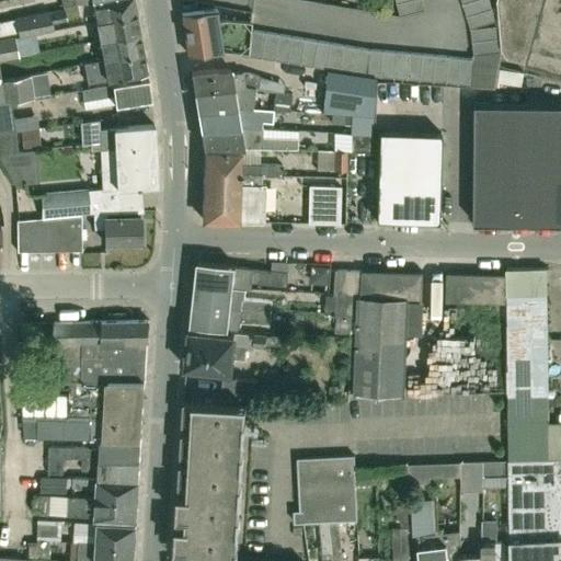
[(103,0),(93,2),(96,21),(96,22),(136,13),(133,0),(103,0)]
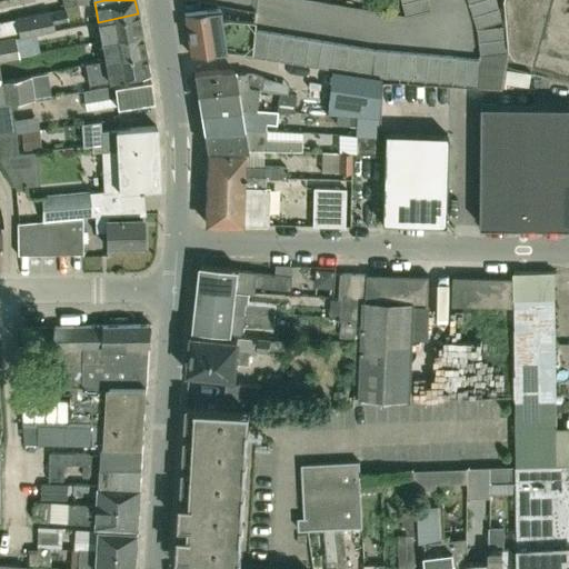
[(427,0),(411,0),(401,2),(405,16),(430,9),(427,0)]
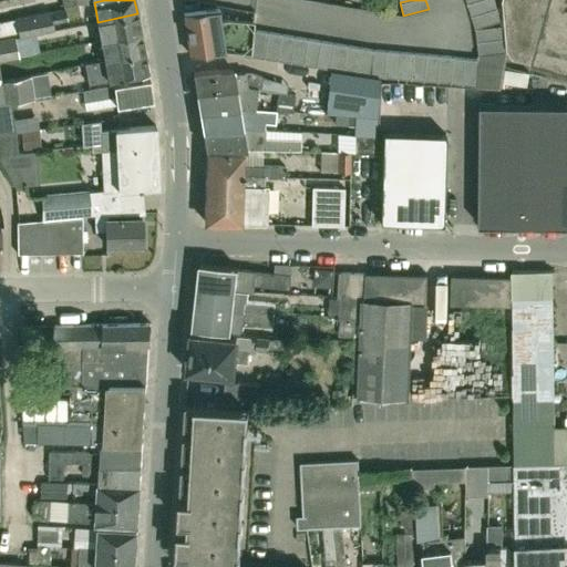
[(472,16),(497,8),(494,0),(475,0),(467,2),(472,16)]
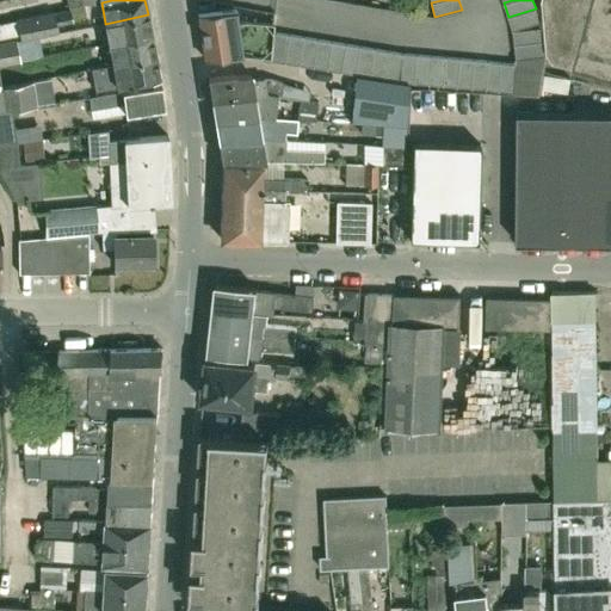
[(610,0),(541,0),(547,55),(554,62),(573,68),(572,69),(573,69),(610,79),(610,0)]
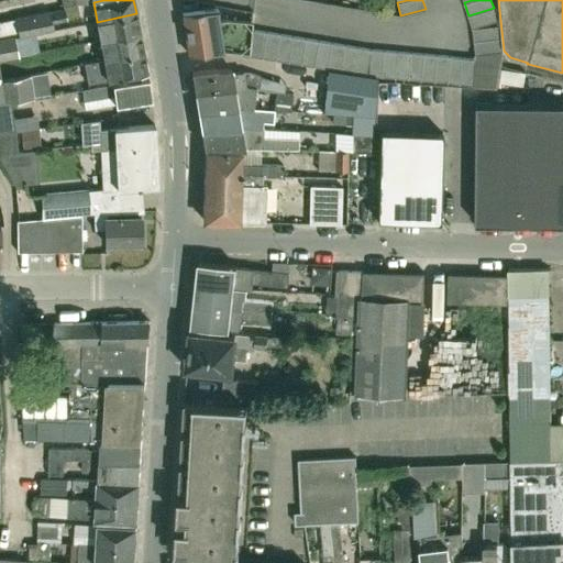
[(66,8),(34,14),(0,21),(0,35),(18,32),(19,37),(55,31),(53,23),(68,20),(66,8)]
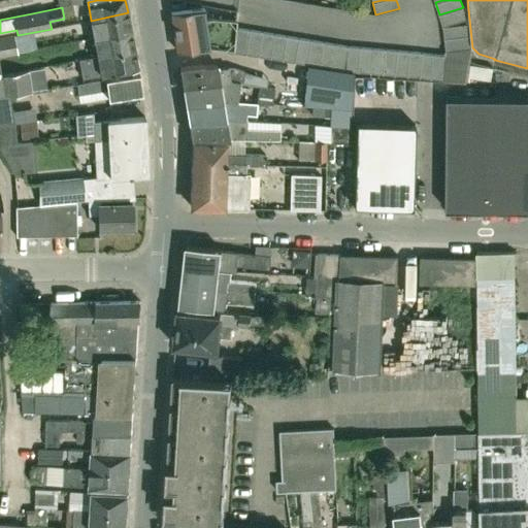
[(463,7),(439,14),(442,26),(466,19),(463,7)]
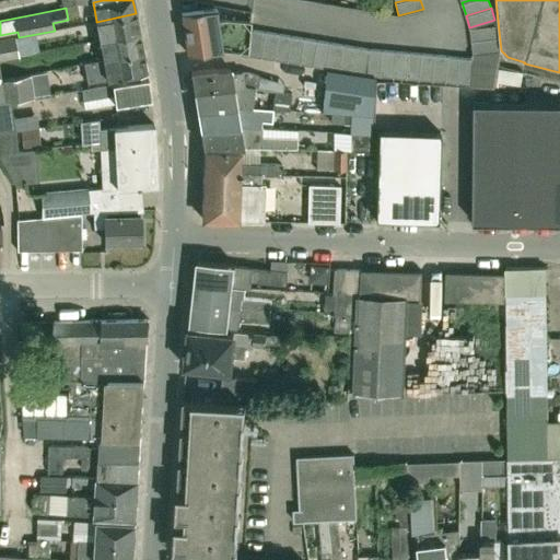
[(247,49),(249,23),(218,19),(216,10),(181,13),(187,54),(247,49)]
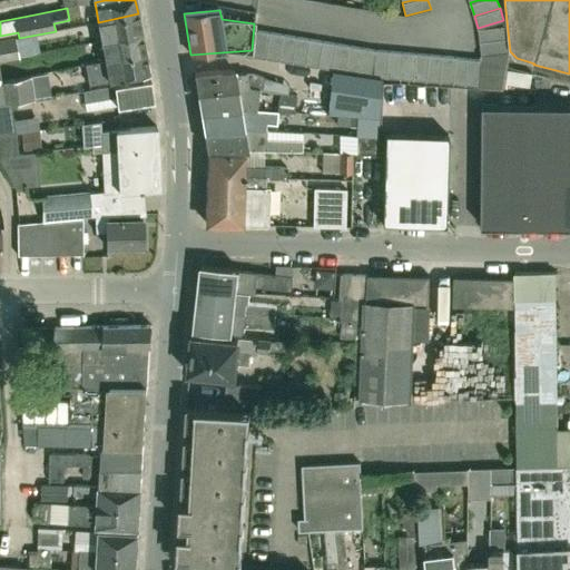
[(138,13),(98,22),(101,41),(141,33),(138,13)]
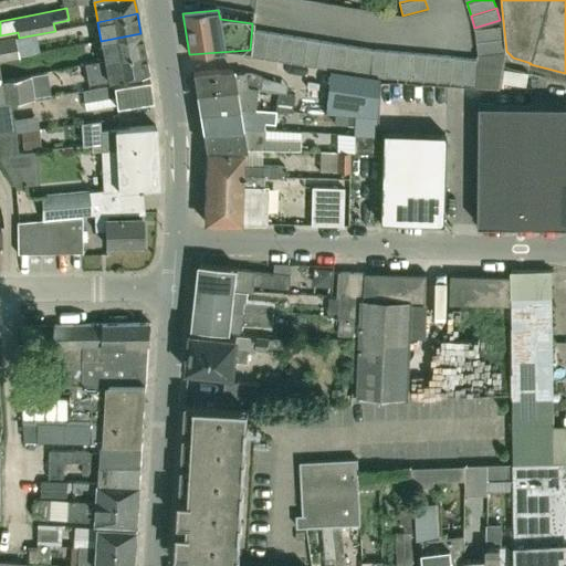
[(474,28),(477,41),(503,38),(501,24),(474,28)]
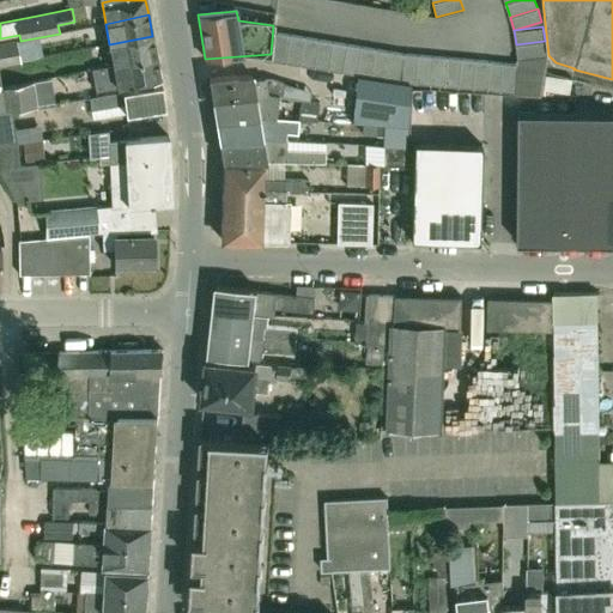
[(285,64),(290,35),(275,32),(271,61),(285,64)]
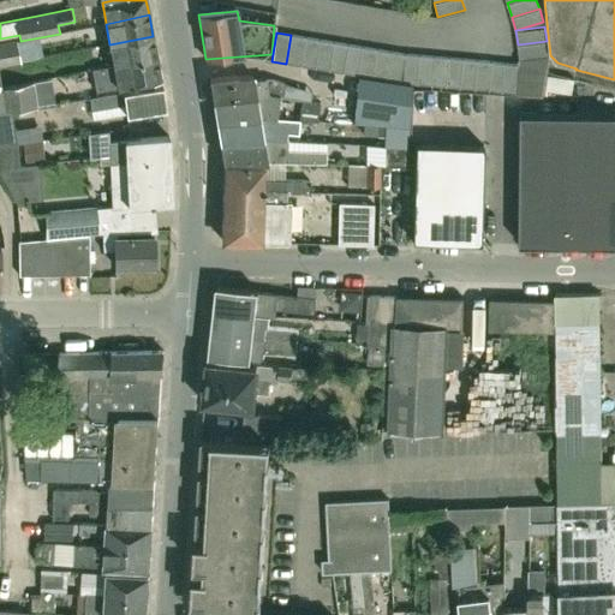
[(286,64),(300,66),(305,37),(291,35),(286,64)]
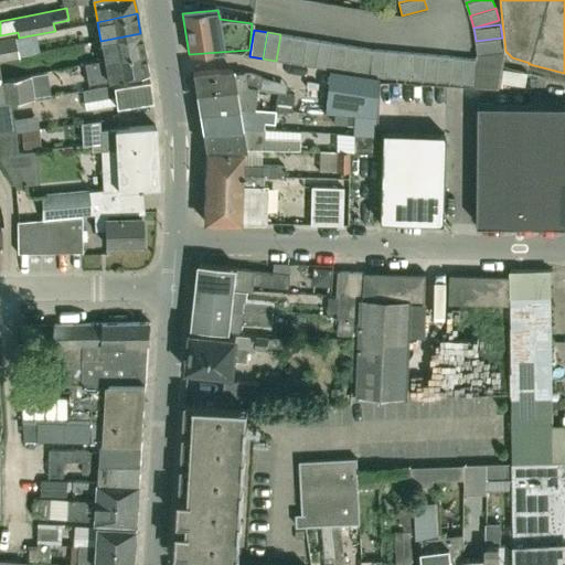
[(140,33),(100,41),(104,60),(106,59),(144,52),(140,33)]
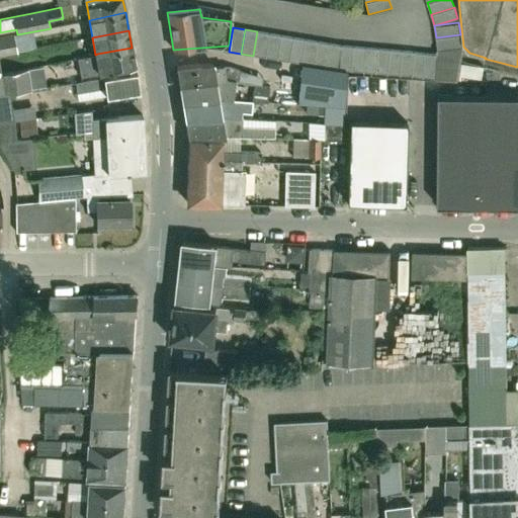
[(253,56),(265,57),(268,33),(257,31),(253,56)]
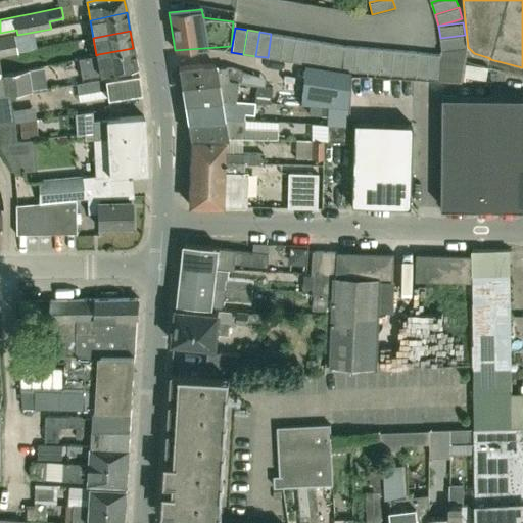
[(271,34),(268,57),(279,59),(283,36),(271,34)]
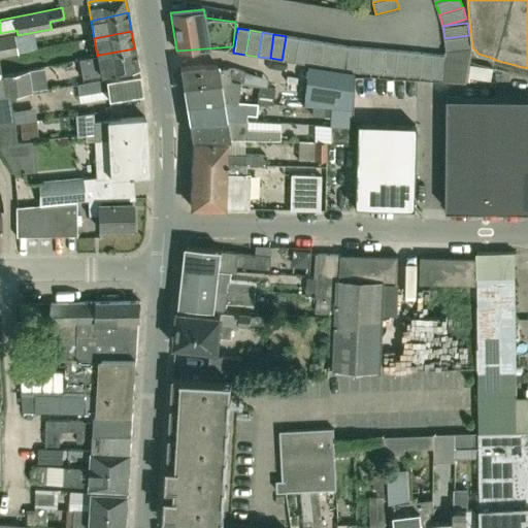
[(0,55),(17,52),(12,35),(0,37),(0,55)]
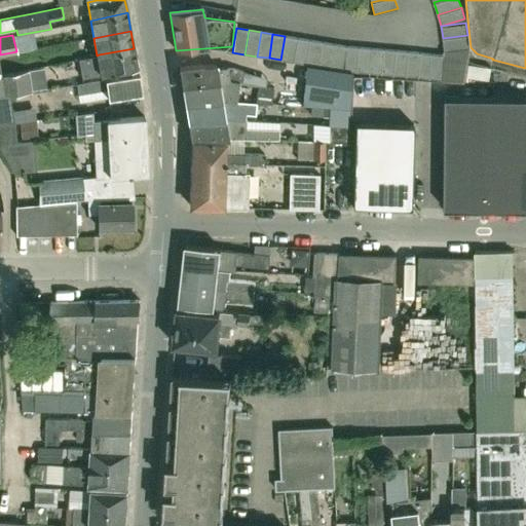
[(467,35),(443,38),(444,50),(468,47),(467,35)]
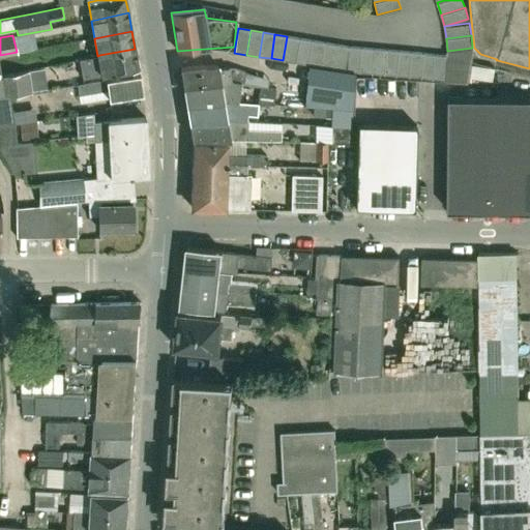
[(283,60),(295,62),(299,38),(287,36),(283,60)]
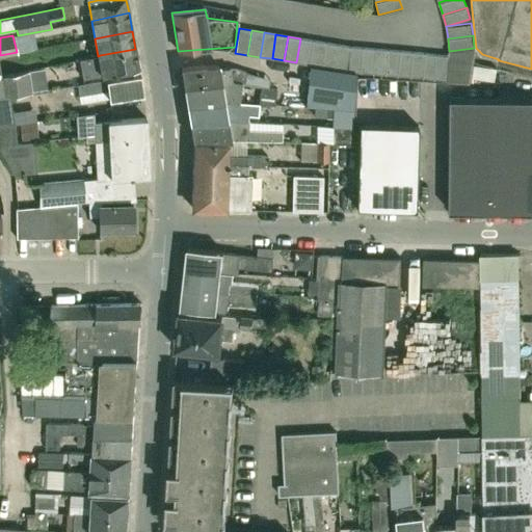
[(309,64),(313,41),(300,38),(296,62),(309,64)]
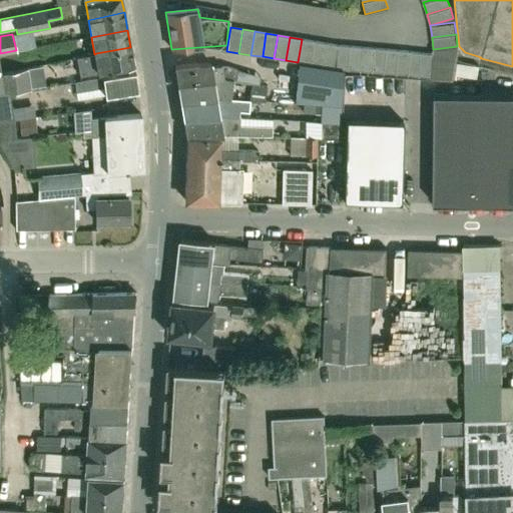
[(298,62),(310,64),(314,41),(302,39),(298,62)]
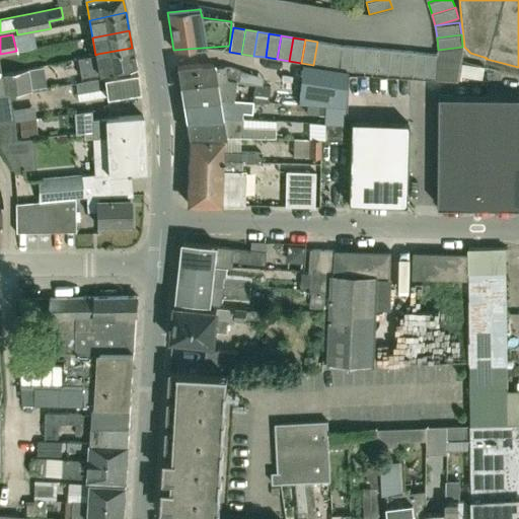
[(317,42),(313,65),(325,67),(329,43),(317,42)]
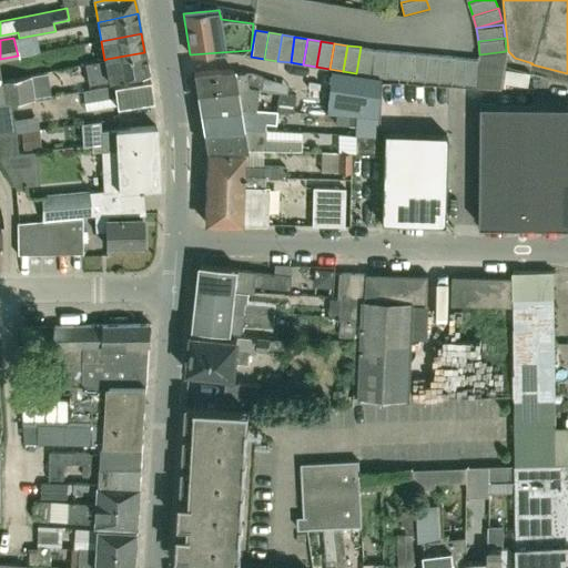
[(369,75),(374,49),(361,47),(356,73),(369,75)]
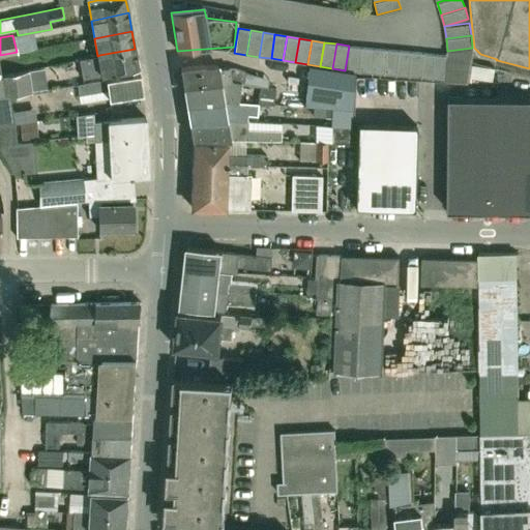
[(346,70),(358,72),(361,48),(349,46),(346,70)]
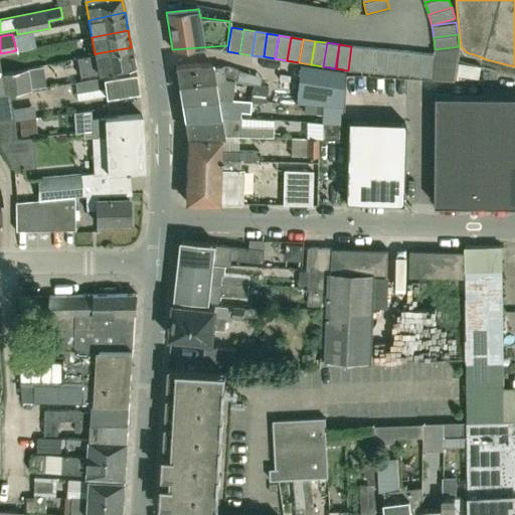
[(348,70),(360,71),(363,47),(351,46),(348,70)]
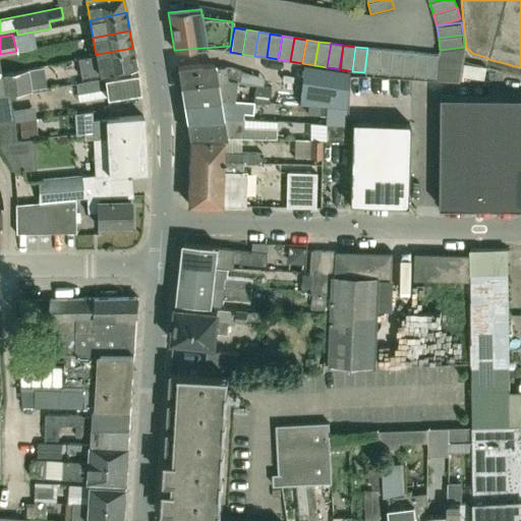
[(464,47),(440,50),(440,54),(438,78),(438,79),(459,80),(464,48),(464,47)]
